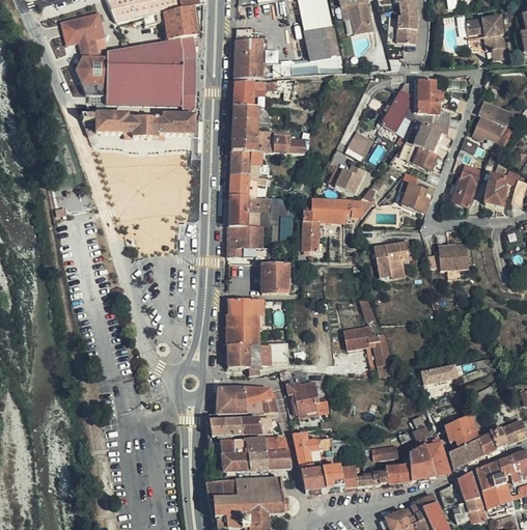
[(107,0),(113,17),(116,20),(160,10),(158,0),(160,0),(174,0),(176,6),(191,3),(198,2),(198,0),(107,0)]
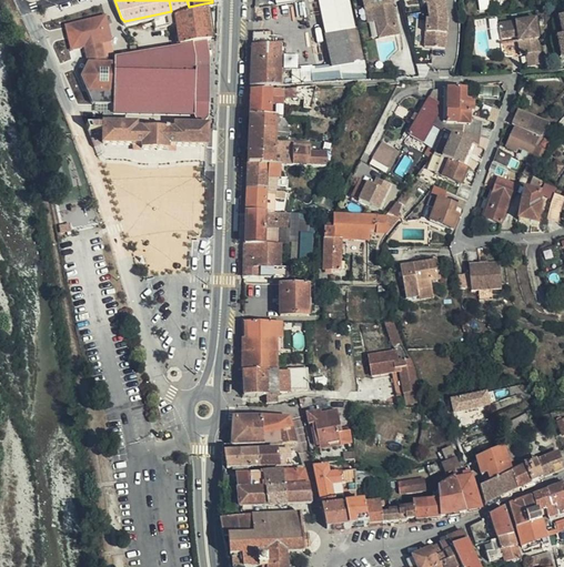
[(171,0),(169,0),(171,11),(174,10),(189,7),(187,0),(171,0)]
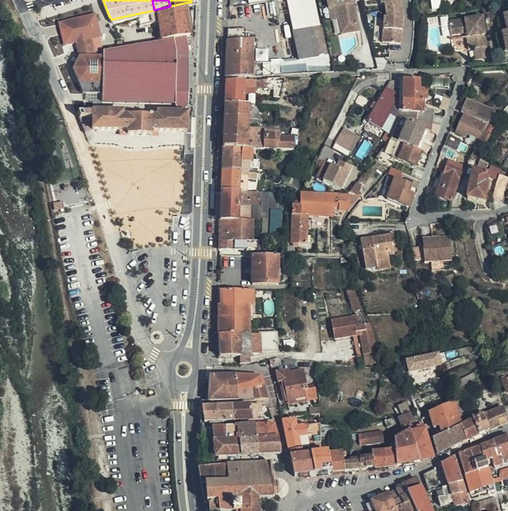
[(345,36),(365,31),(357,0),(329,0),(335,21),(341,20),(345,36)]
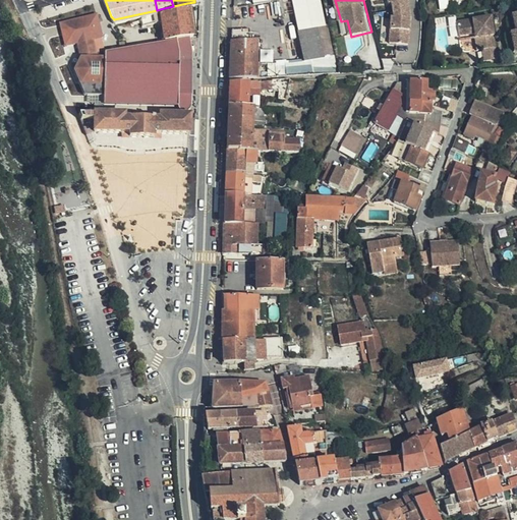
[(411,0),(385,0),(385,4),(395,4),(394,44),(410,45),(411,0)]
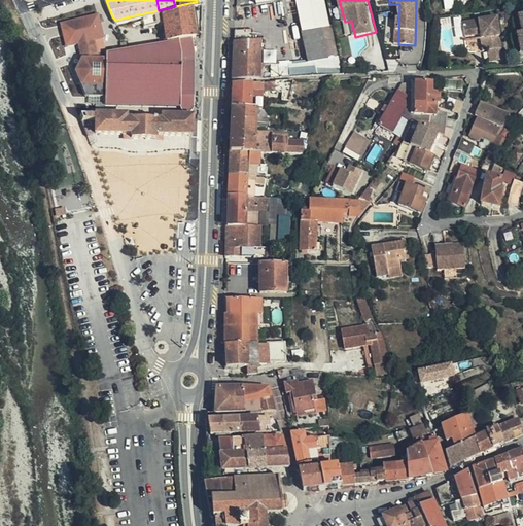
[(190,33),(194,32),(189,3),(175,6),(162,9),(166,37),(190,33)]
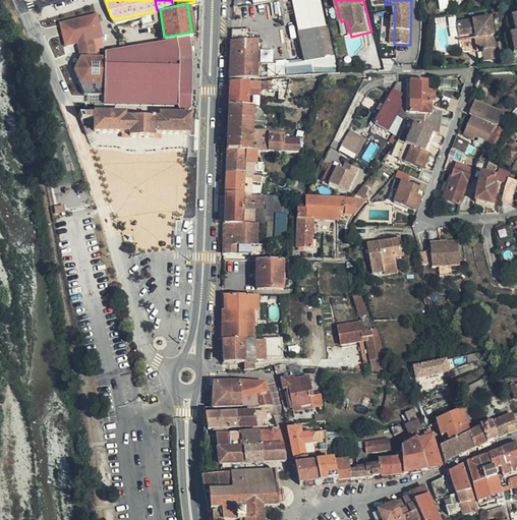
[(75,39),(78,52),(103,47),(100,33),(102,33),(96,8),(58,17),(63,41),(75,39)]
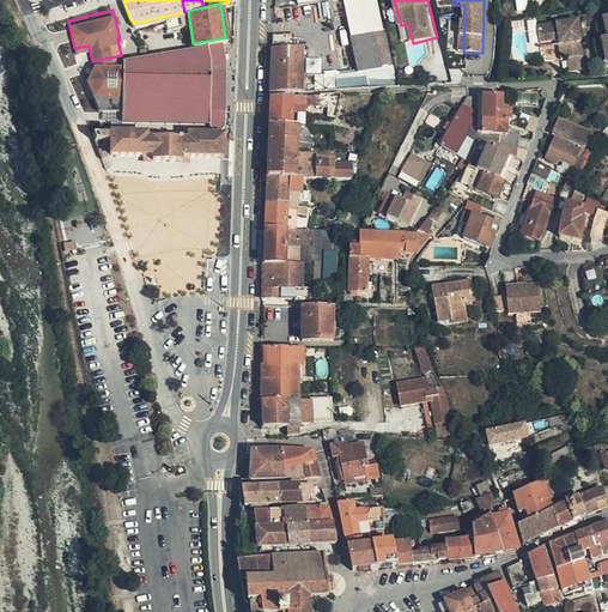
[(555,35),(557,41),(563,40),(565,55),(582,52),(575,14),(534,22),(537,38),(555,35)]
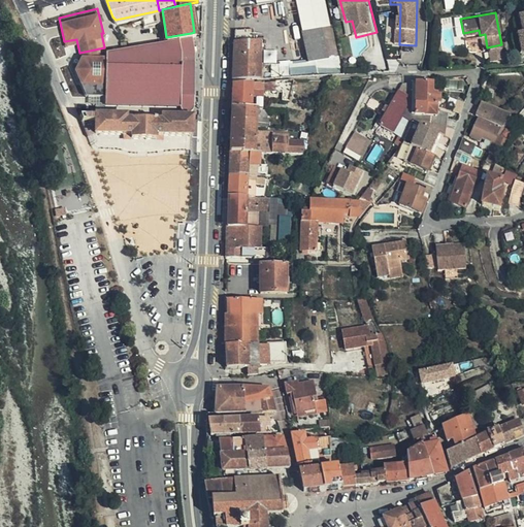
[(310,58),(341,52),(335,22),(304,28),(310,58)]
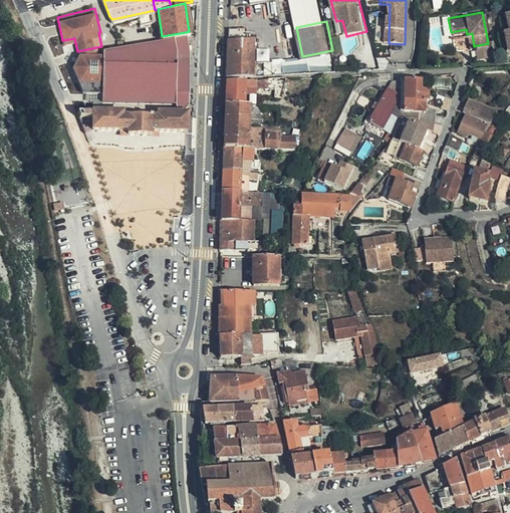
[(230,25),(229,36),(254,36),(254,26),(230,25)]
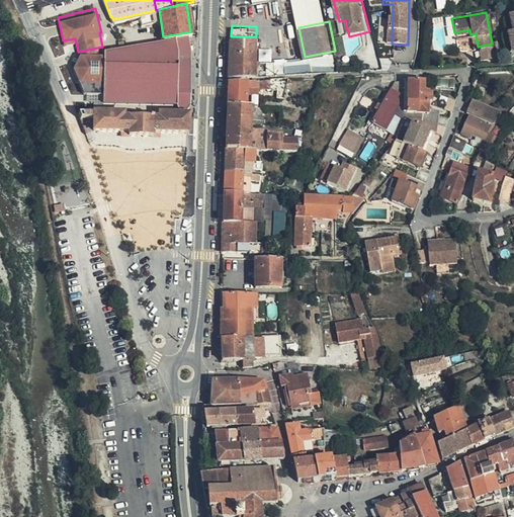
[(180,87),(189,88),(189,44),(187,32),(163,36),(118,45),(102,47),(78,52),(74,65),(84,89),(90,89),(101,90),(101,98),(124,99),(179,101),(180,87)]
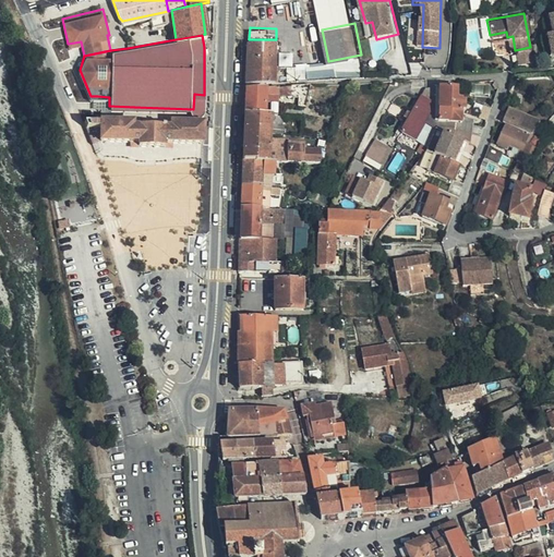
[(247,81),(274,79),(274,70),(275,63),(276,39),(249,39),(248,56),(247,81)]
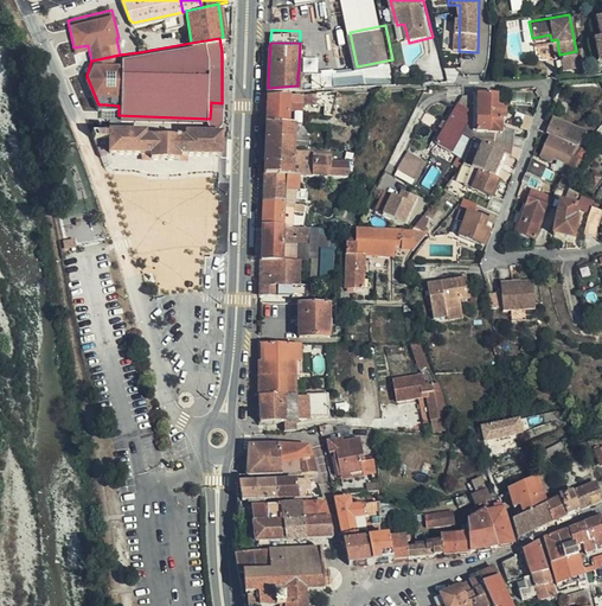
[(307,74),(322,74),(324,56),(308,55),(307,74)]
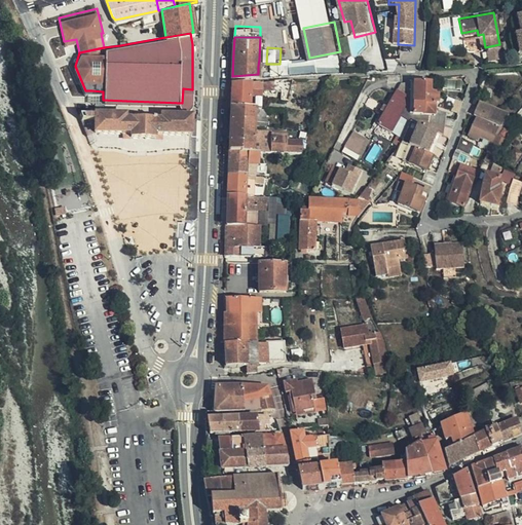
[(287,96),(294,76),(272,77),(272,79),(254,79),(231,80),(230,104),(252,104),(252,91),(256,89),(273,89),(273,96),(287,96)]
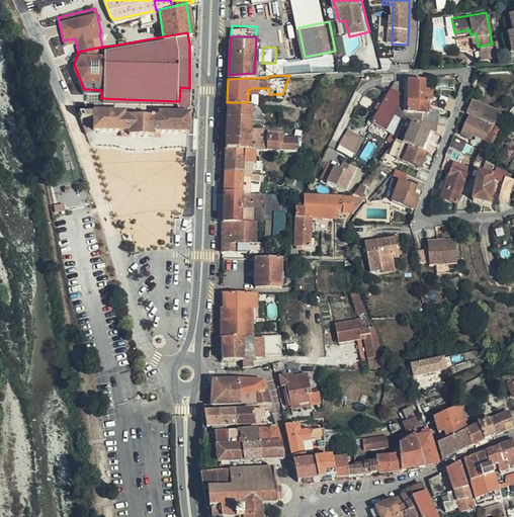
[(405,113),(437,120),(437,110),(425,109),(426,99),(430,98),(430,97),(432,97),(434,95),(434,90),(433,88),(430,88),(430,86),(426,85),(426,78),(421,77),(418,77),(410,77),(409,98),(409,106),(409,107),(407,107),(405,113)]
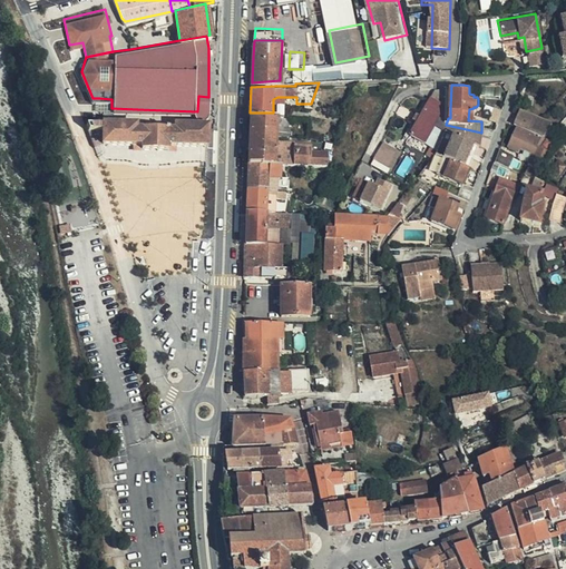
[(197,111),(210,111),(208,97),(198,96),(197,111)]
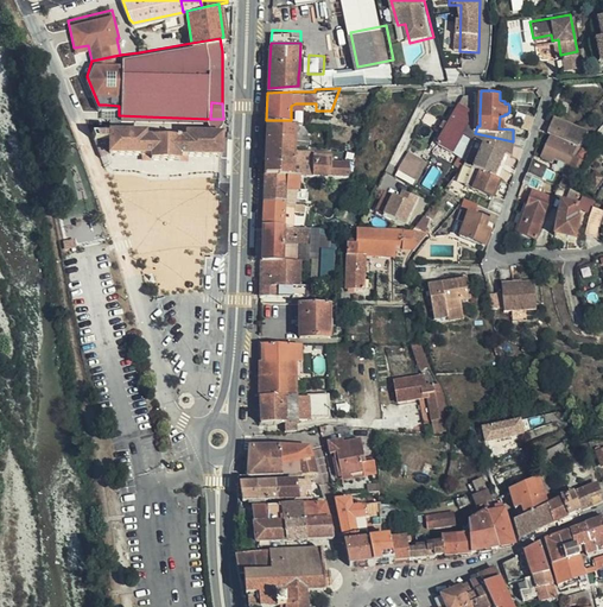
[(464,122),(480,125),(480,115),(456,102),(433,141),(449,150),(461,128),(464,122)]
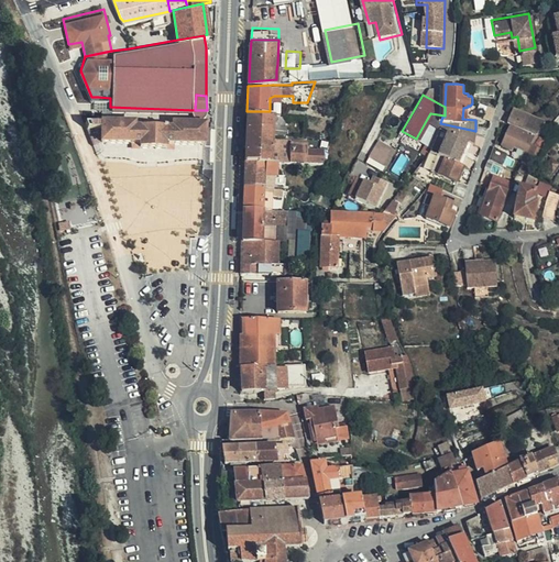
[(98,107),(100,107),(110,107),(110,98),(98,97),(98,107)]
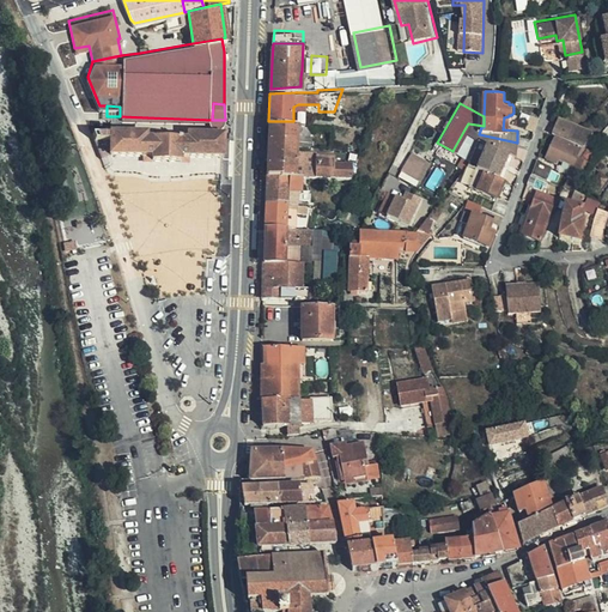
[(224,122),(225,120),(212,120),(147,117),(120,116),(109,116),(115,129),(110,129),(109,150),(117,151),(143,151),(143,153),(186,155),(186,152),(213,152),(222,152),(222,132),(217,132),(217,127),(222,125),(224,122)]
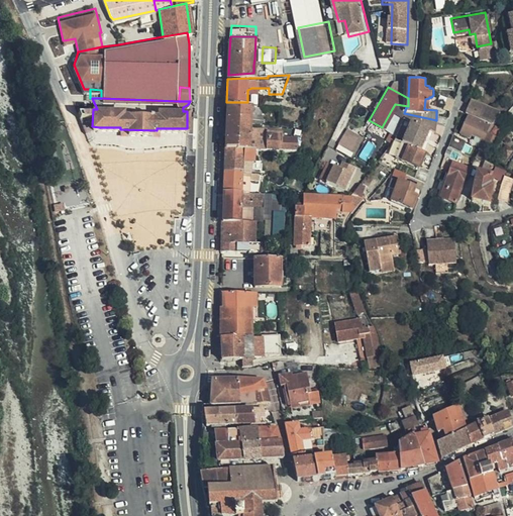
[(486,117),(496,105),(472,98),(468,112),(486,117)]
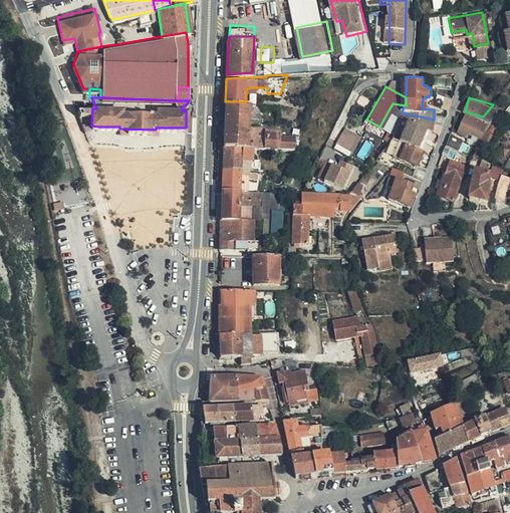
[(294,147),(298,135),(272,135),(272,124),(241,122),(241,118),(254,118),(254,110),(246,109),(246,101),(225,101),(223,145),(253,146),(294,147)]
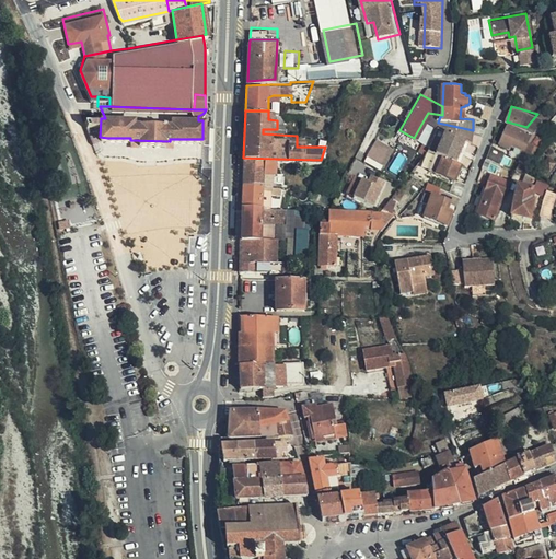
[(542,115),(537,114),(526,127),(535,130),(542,115)]
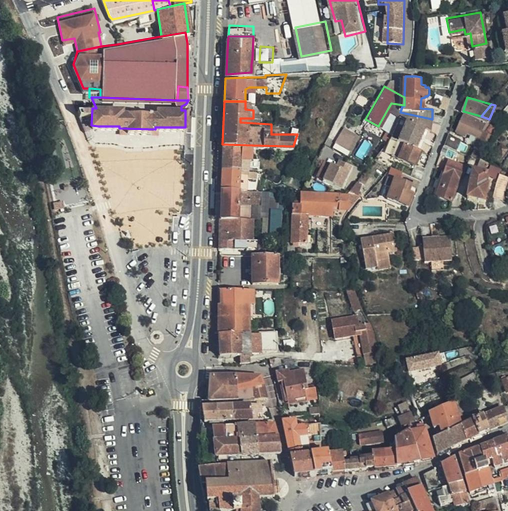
[(390,132),(399,114),(388,108),(378,126),(390,132)]
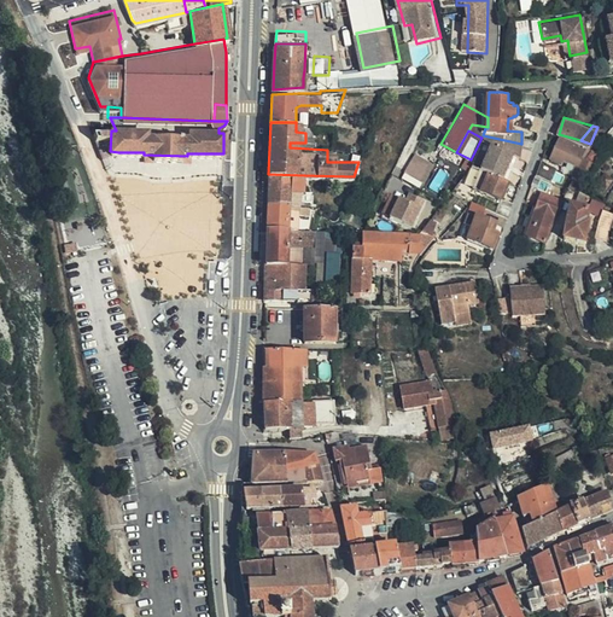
[(489,172),(478,187),(502,197),(511,178),(503,175),(512,152),(519,153),(521,155),(521,144),(483,135),(482,138),(471,159),(470,162),(479,167),(472,185),(476,186),(484,173),(486,170),(489,172)]
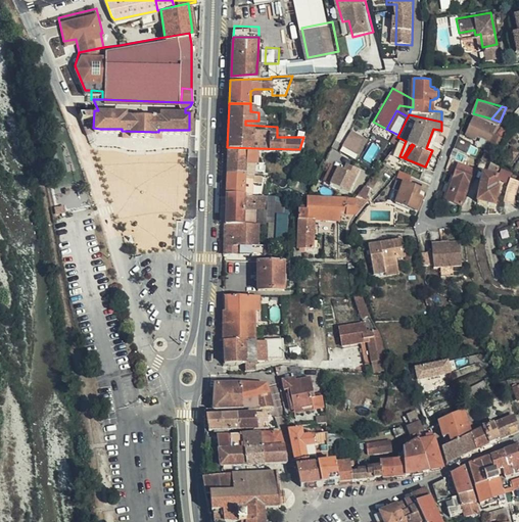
[(497,152),(515,127),(499,122),(498,124),(474,117),(467,136),(476,139),(478,133),(488,137),(485,147),(491,150),(497,152)]
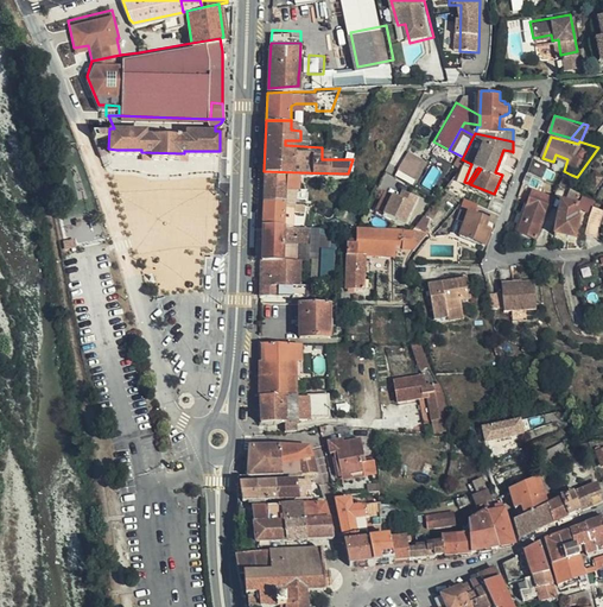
[(495,172),(502,175),(511,151),(503,150),(495,172)]
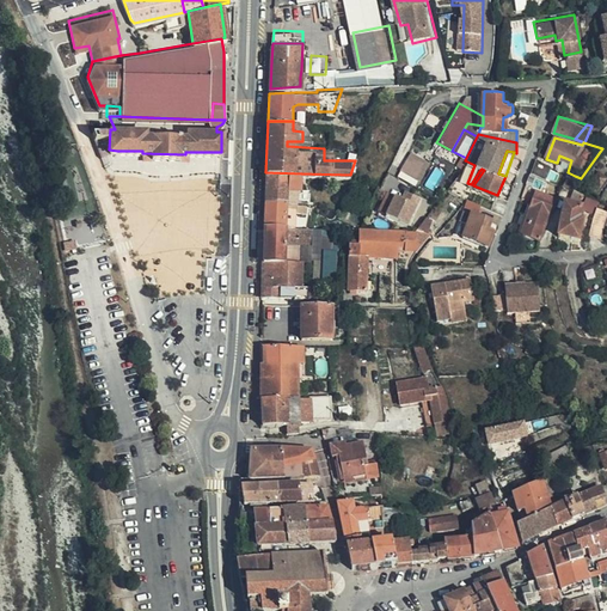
[(422,188),(435,164),(416,153),(403,177),(422,188)]
